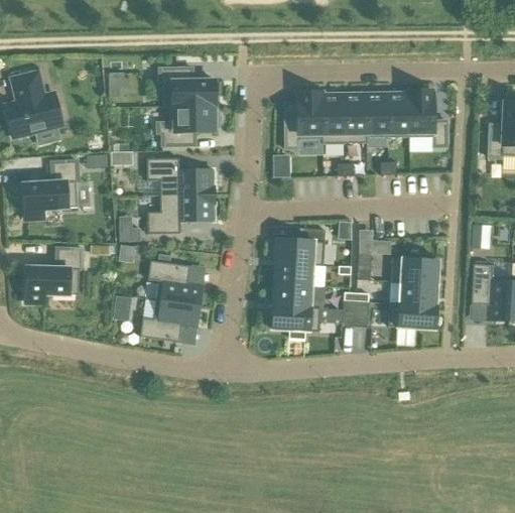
[(162,68),(159,68),(160,81),(162,81),(163,106),(216,105),(216,80),(195,80),(186,80),(185,67),(162,68)]
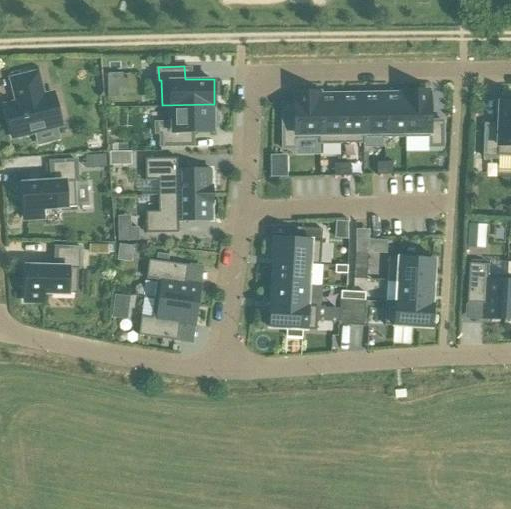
[(5,103),(13,136),(63,123),(54,91),(44,94),(38,70),(12,77),(16,93),(19,92),(21,100),(5,103)]
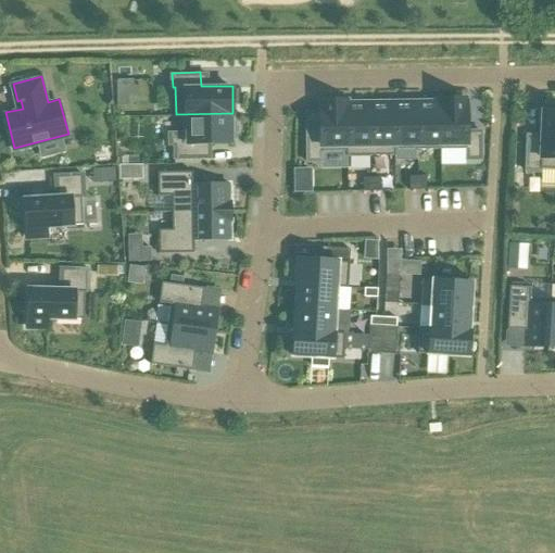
[(440,101),(418,101),(418,148),(442,148),(441,97),(440,97),(440,101)]
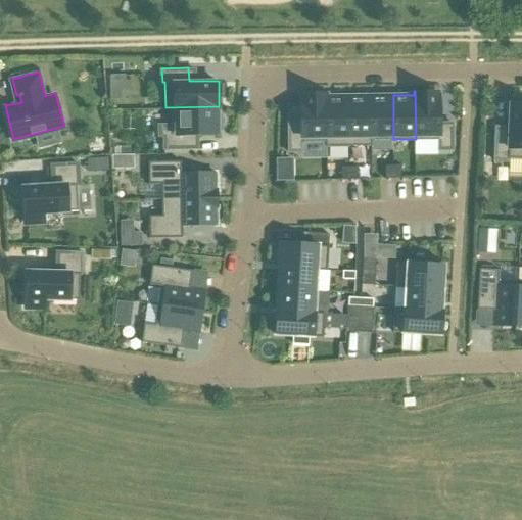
[(439,91),(415,91),(416,139),(439,138),(439,148),(454,148),(453,122),(439,122),(439,91)]
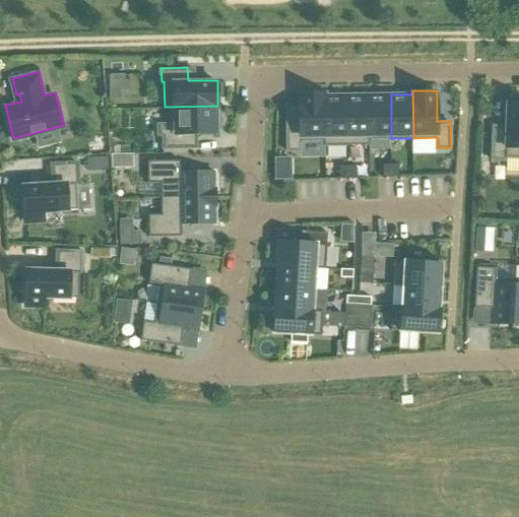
[(301,123),(287,123),(288,149),(302,149),(302,139),(324,139),(324,144),(325,144),(325,91),(301,92),(301,102),(301,123)]
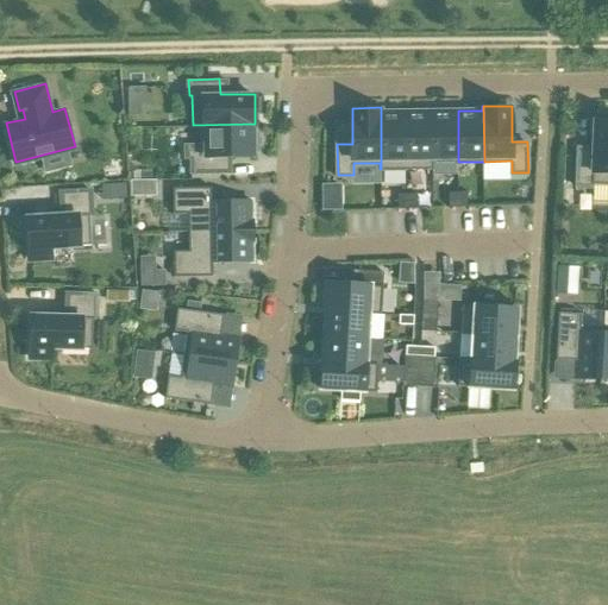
[(382,107),(381,107),(381,169),(407,169),(406,112),(382,112),(382,107)]
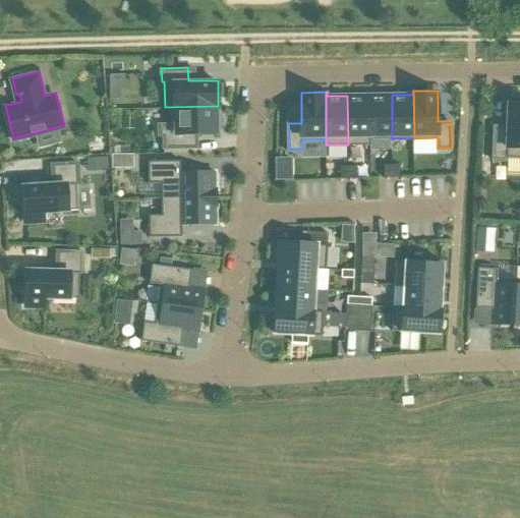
[(369,95),(347,96),(348,145),(370,144),(369,95)]
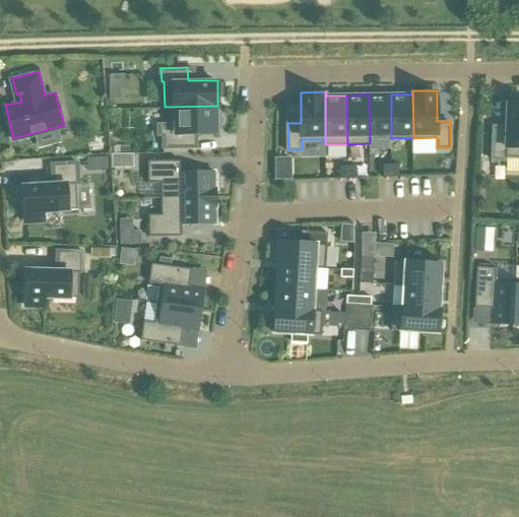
[(391,94),(369,94),(370,143),(371,143),(370,134),(390,133),(390,138),(391,138),(391,94)]
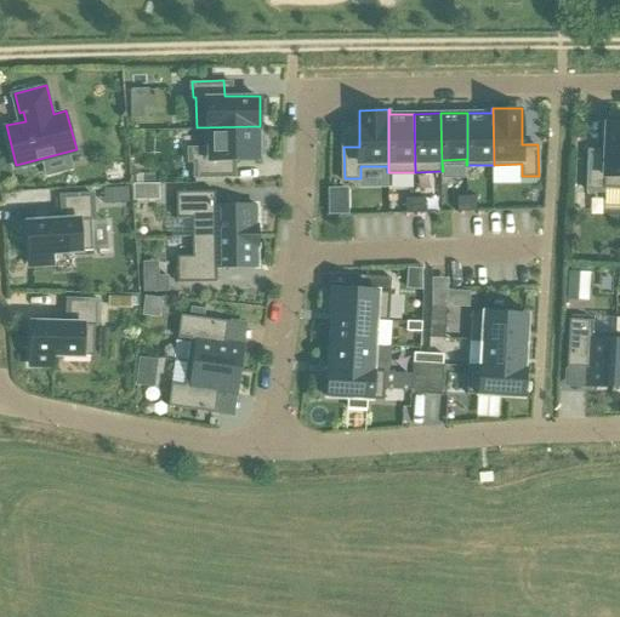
[(590,156),(589,188),(604,189),(604,186),(619,186),(619,123),(607,123),(606,147),(606,158),(590,156)]
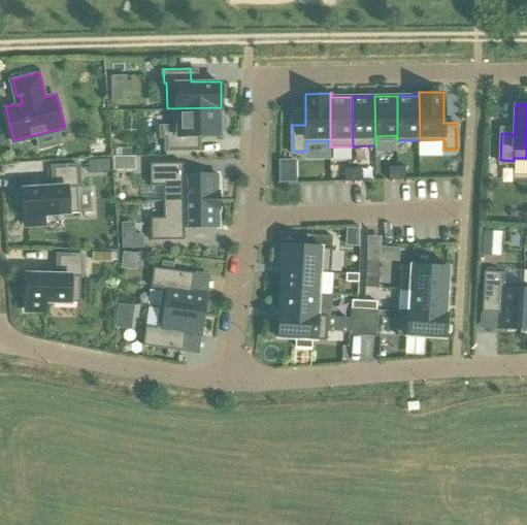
[(173,125),(161,125),(161,135),(166,135),(166,149),(193,149),(193,135),(202,134),(221,134),(221,130),(225,130),(224,112),(220,112),(220,108),(221,108),(221,107),(167,108),(167,109),(169,109),(173,109),(173,125)]
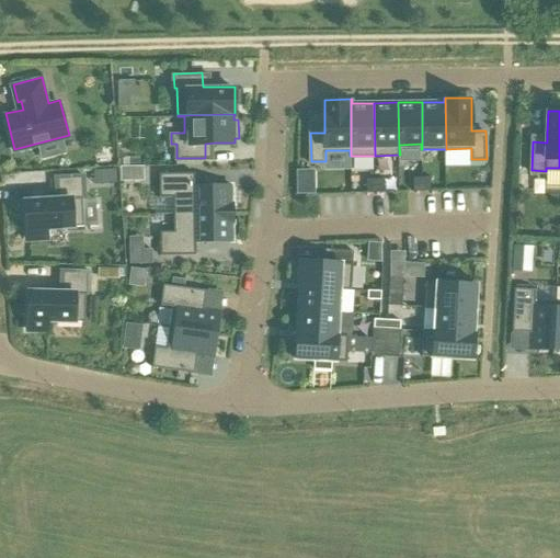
[(144,164),(121,164),(122,179),(145,179),(144,164)]
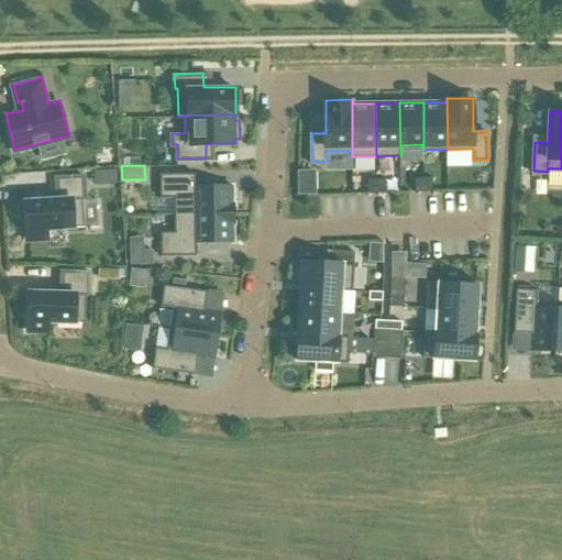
[(117,167),(106,167),(106,182),(118,180),(117,167)]
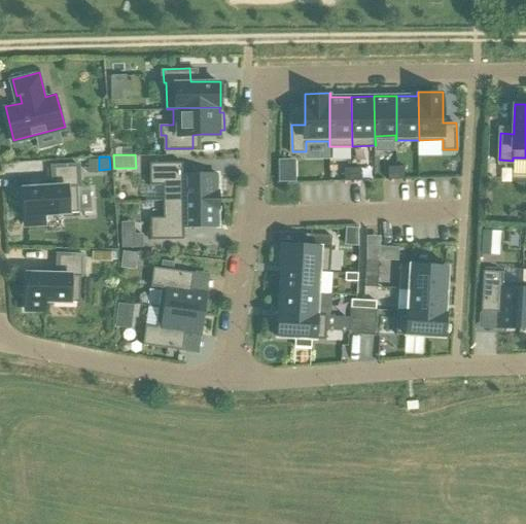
[(279,159),(279,167),(279,180),(294,180),(294,159),(279,159)]
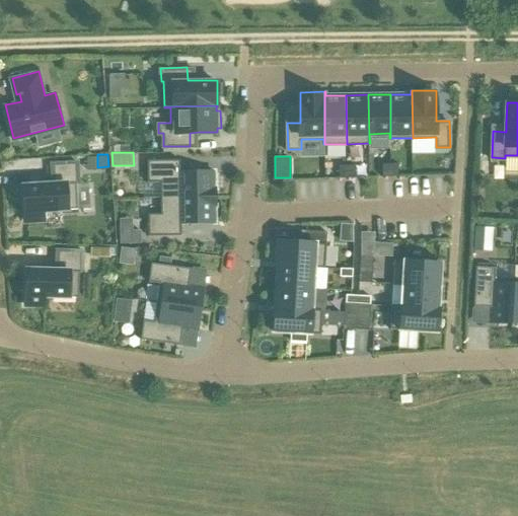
[(161,197),(216,196),(216,187),(215,169),(180,170),(180,158),(148,158),(148,180),(161,180),(161,197)]
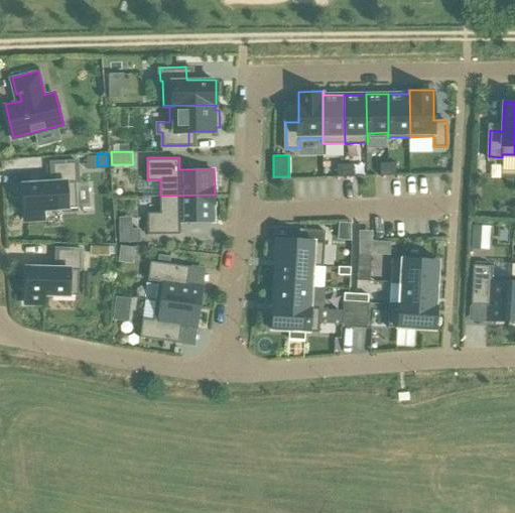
[(78,159),(51,161),(53,181),(23,183),(25,218),(44,217),(43,209),(78,207),(77,180),(80,180),(78,159)]
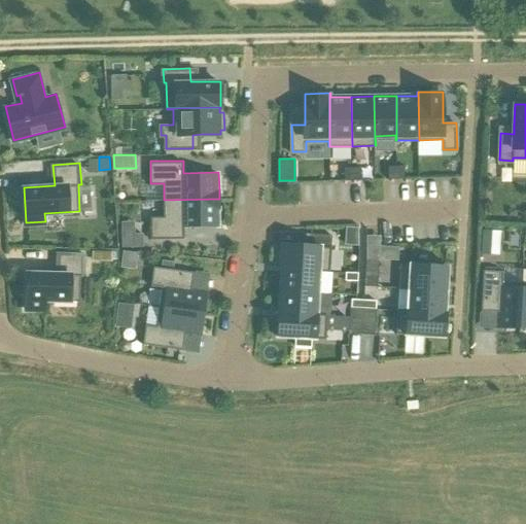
[(396,165),(388,165),(389,177),(397,177),(396,165)]
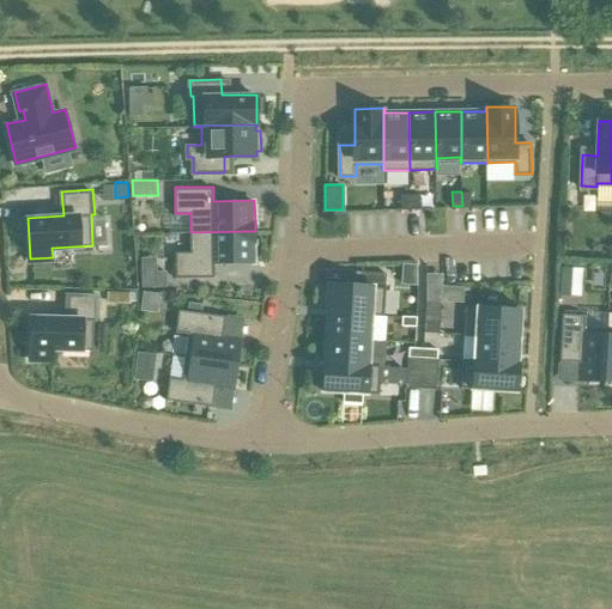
[(472,192),(461,192),(462,206),(472,206),(472,192)]
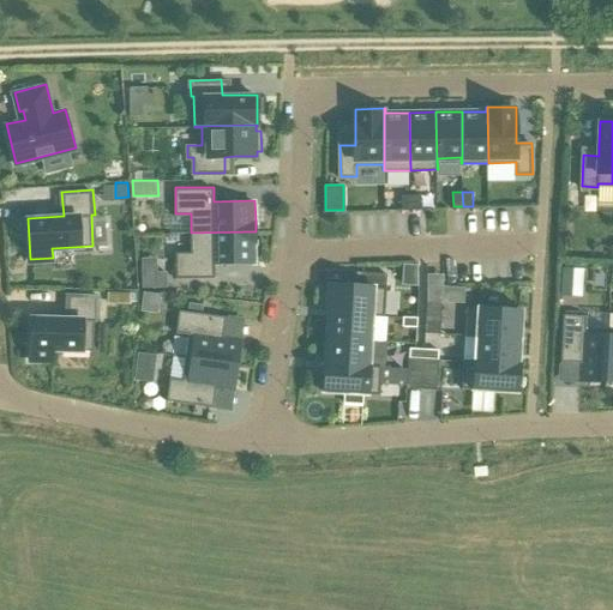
[(412,193),(402,194),(402,209),(412,207),(412,193)]
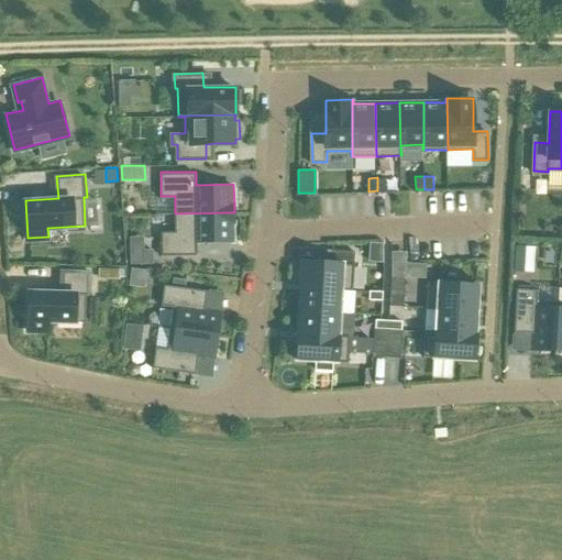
[(386,177),(377,177),(377,190),(386,190),(386,177)]
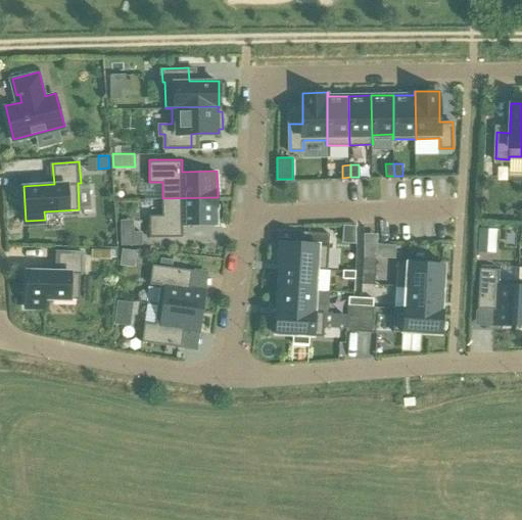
[(218,206),(218,197),(162,198),(162,214),(150,214),(150,236),(183,236),(183,224),(218,223),(218,206)]
